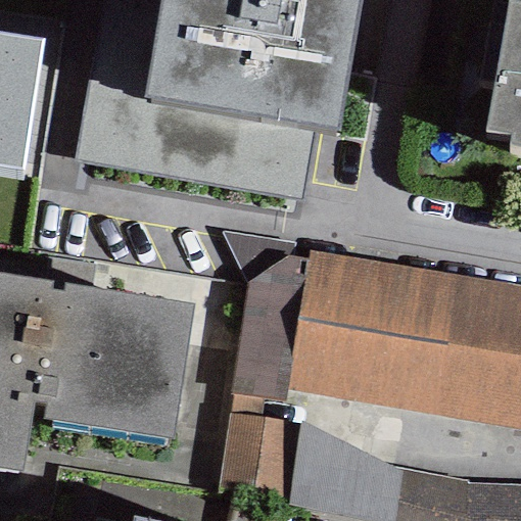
[(161,0),(146,85),(145,94),(152,95),(151,101),(317,131),(333,134),(334,128),(337,129),(361,0),(161,0)]
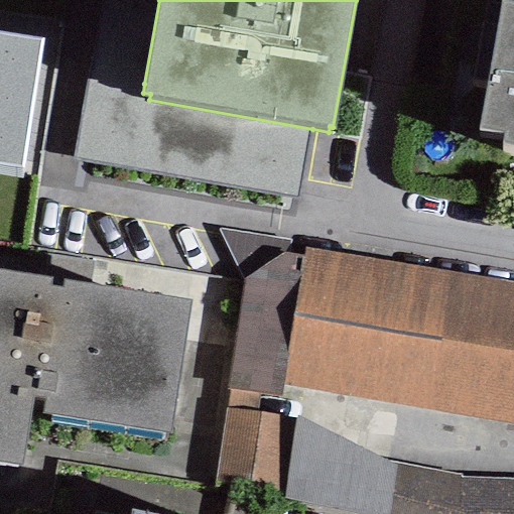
[(513,0),(502,0),(479,127),(504,132),(502,142),(513,144),(513,0)]
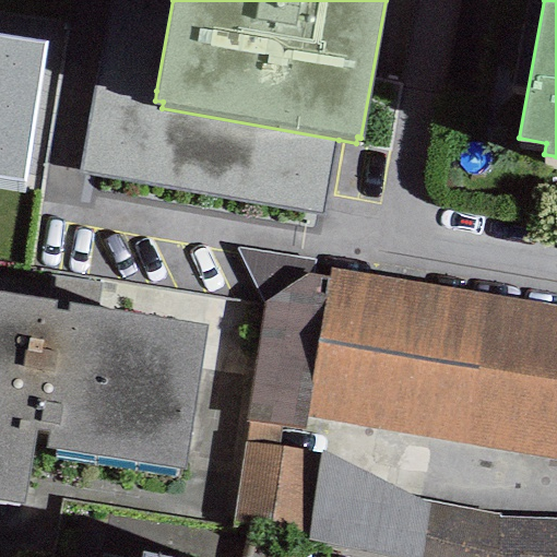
[(0,173),(27,178),(48,42),(0,34),(0,173)]
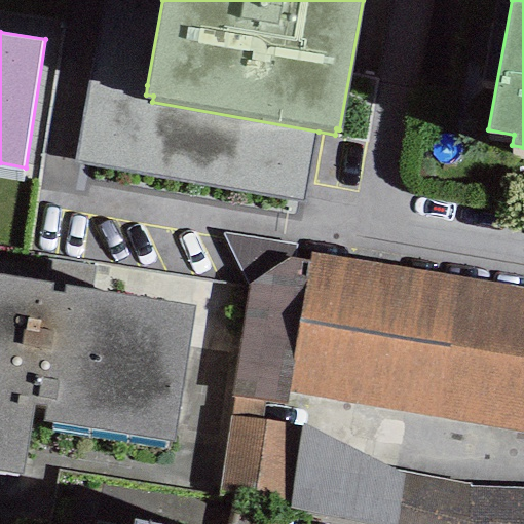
[(307,199),(319,132),(152,102),(153,96),(146,95),(147,85),(90,76),(76,159),(307,199)]
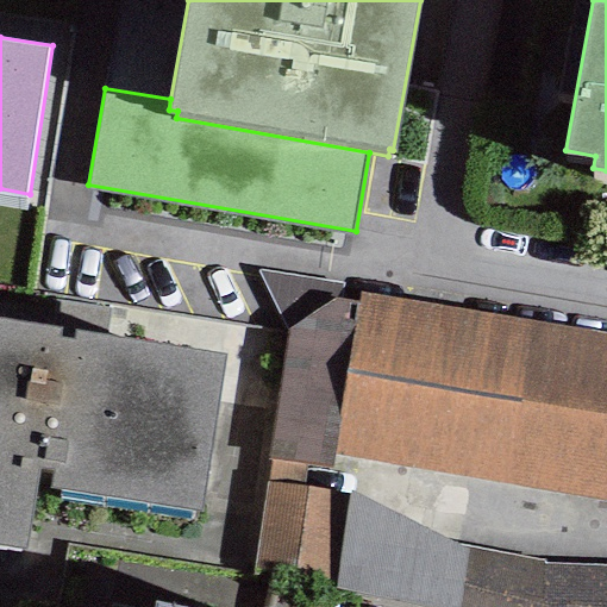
[(606,332),(362,289),(360,301),(335,454),(606,499),(606,332)]
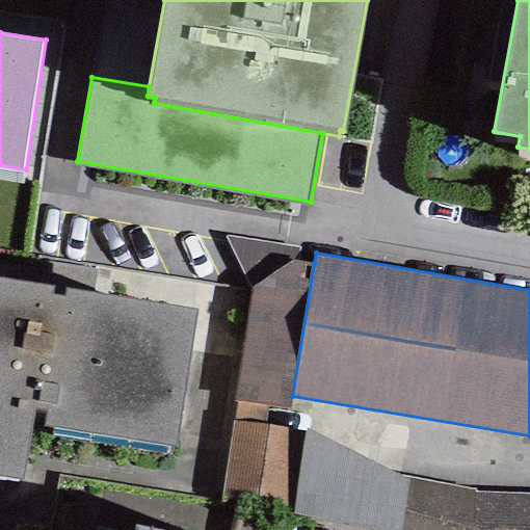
[(292,396),(314,263),(292,260),(254,286),(236,399),(239,400),(268,404),(289,408),(292,396)]
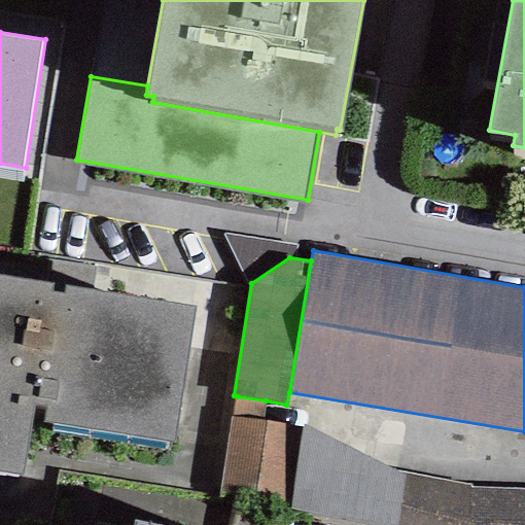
[(191,304),(0,275),(0,468),(21,471),(29,419),(171,441),(191,304)]
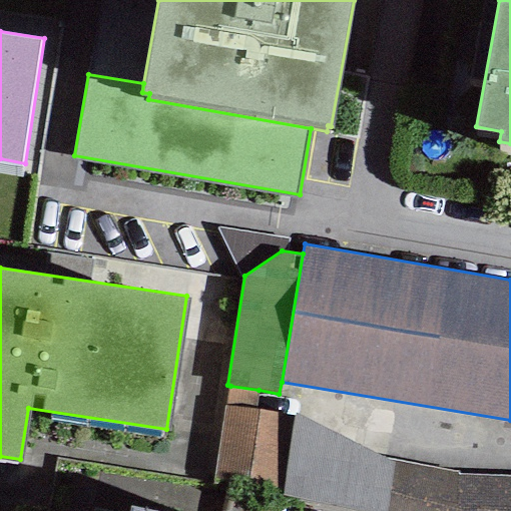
[(259,390),(230,386),(215,473),(285,484),(297,413),(277,409),(257,406),(259,390)]
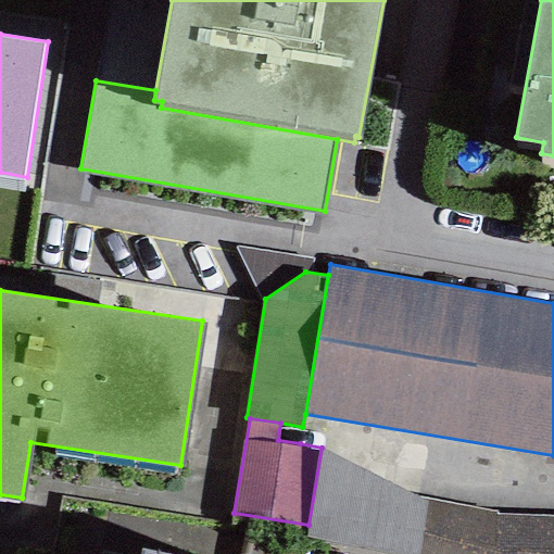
[(385,553),(418,553),(432,499),(410,494),(322,448),(309,525),(307,538),(385,553)]
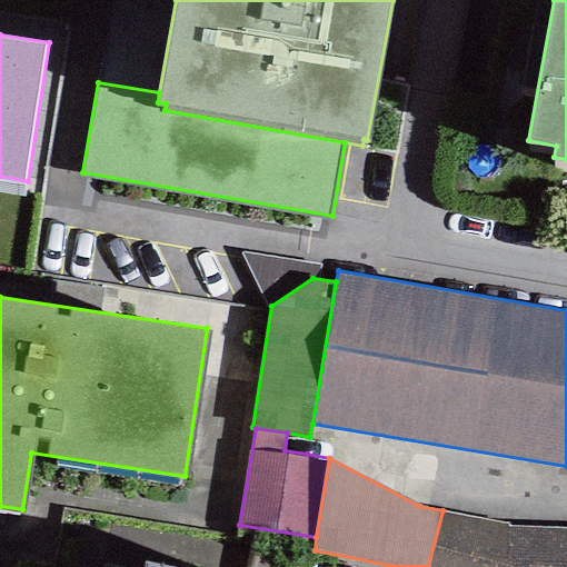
[(566,525),(508,524),(443,510),(428,566),(566,566),(566,525)]
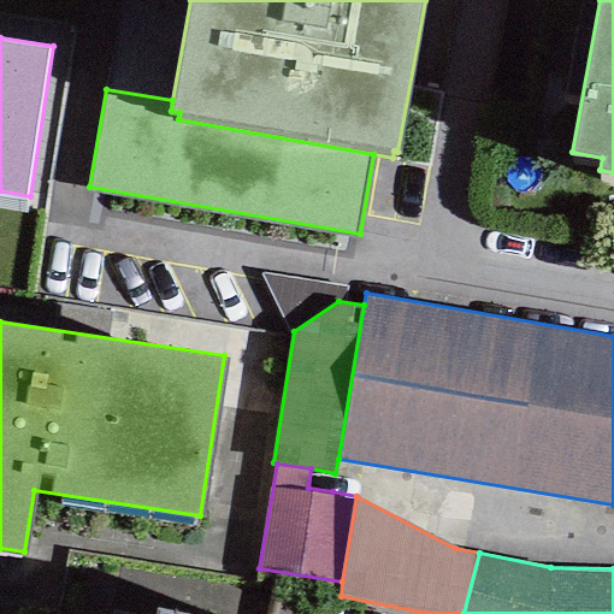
All buildings are outlined.
